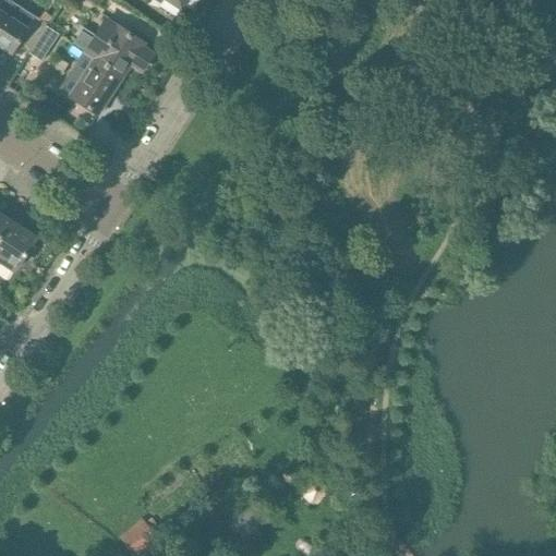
[(0,0),(0,19),(11,3),(12,0),(0,0)]
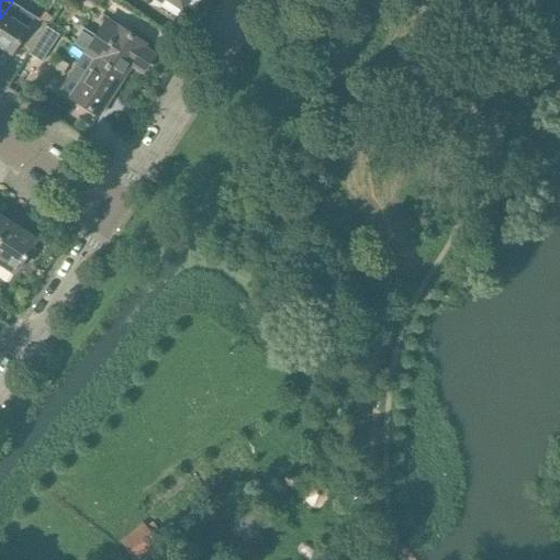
[(40,10),(23,0),(19,8),(11,3),(0,19),(0,44),(12,53),(21,40),(34,47),(40,38),(47,25),(53,18),(40,10)]
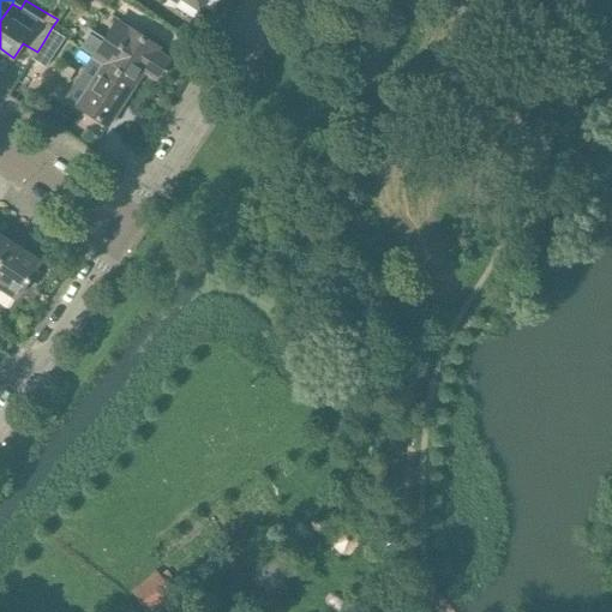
[(186,0),(201,10),(207,0),(186,0)]
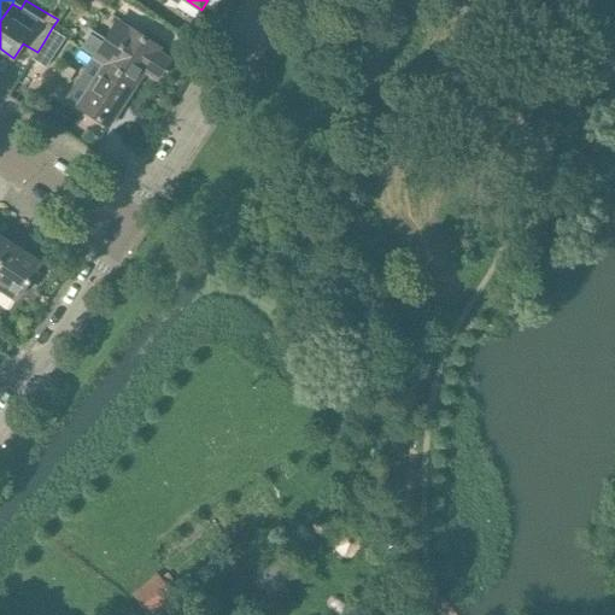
[(95,54),(138,82),(146,69),(158,77),(170,58),(158,51),(160,48),(119,21),(105,42),(91,33),(82,46),(95,54)]
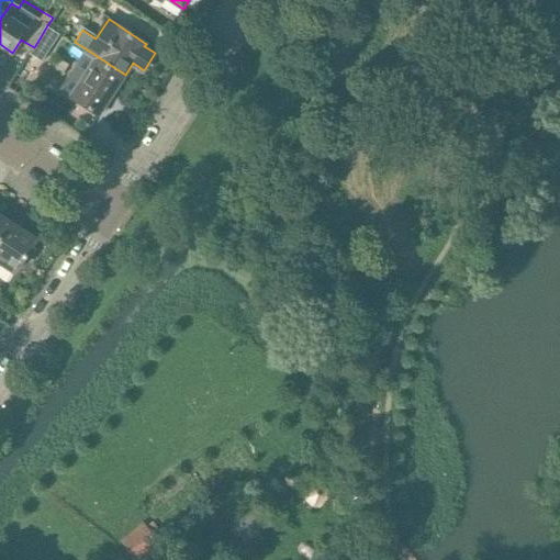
[(47,25),(40,38),(34,47),(31,52),(43,60),(60,33),(47,25)]
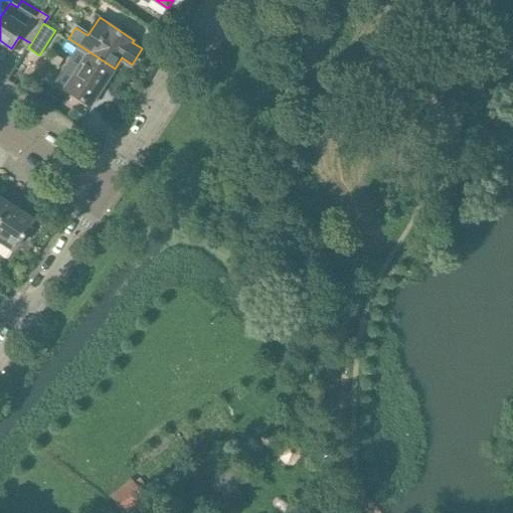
[(66,86),(66,87),(93,103),(115,68),(79,45),(72,55),(82,62),(66,86)]
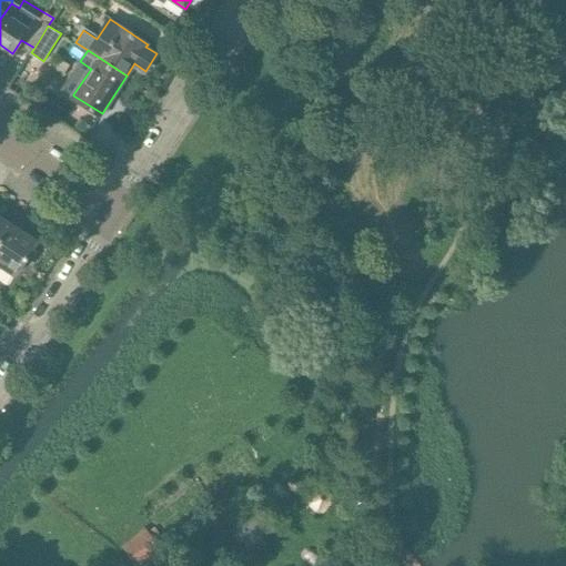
[(0,239),(10,224),(0,218),(0,239)]
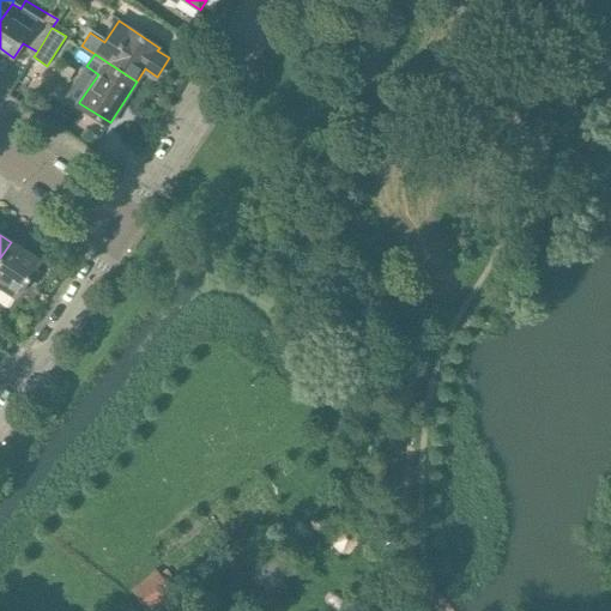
[(11,242),(0,258),(0,288),(1,285),(16,294),(16,295),(16,296),(40,260),(38,259),(38,260),(11,242)]
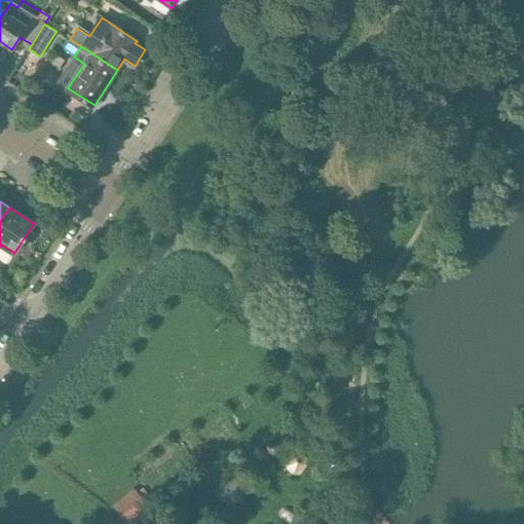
[(274,452),(268,456),(272,462),(278,457),(274,452)]
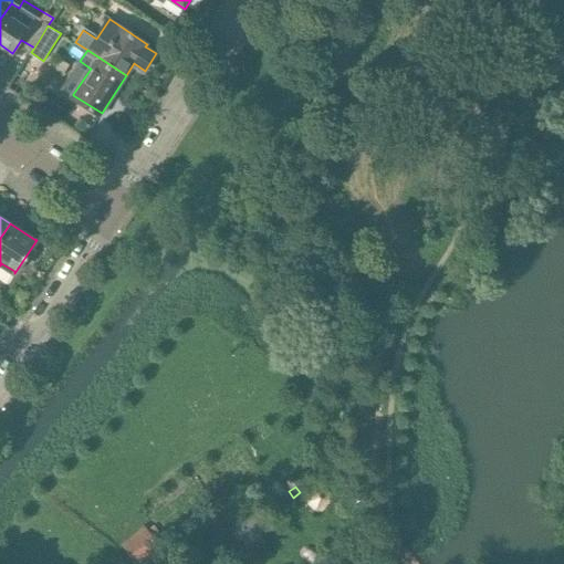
[(159,544),(147,530),(143,533),(138,528),(127,536),(138,550),(133,554),(141,563),(152,563),(162,556),(155,549),(159,544)]
